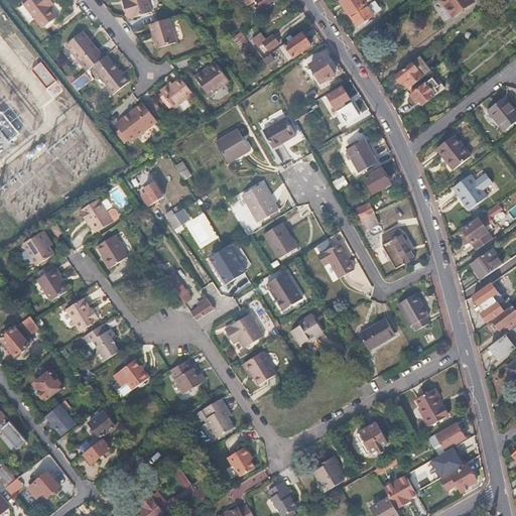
[(59,15),(51,5),(49,2),(51,0),(27,0),(25,3),(44,27),(59,15)]
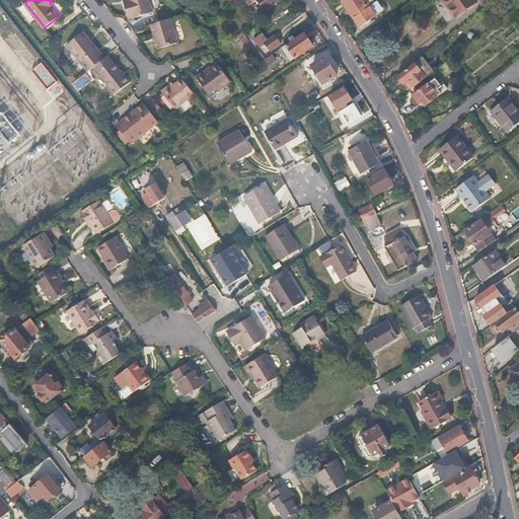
[(123,7),(127,20),(131,19),(149,14),(144,0),(125,0),(126,4),(127,6),(123,7)]
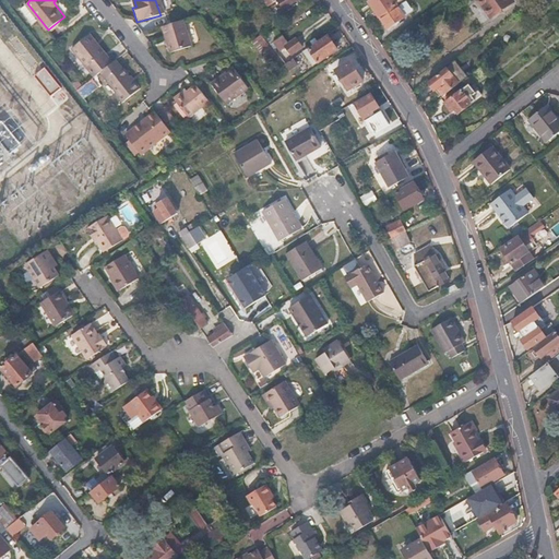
[(268,0),(272,4),(278,0),(280,0),(286,9),(298,0),(268,0)]
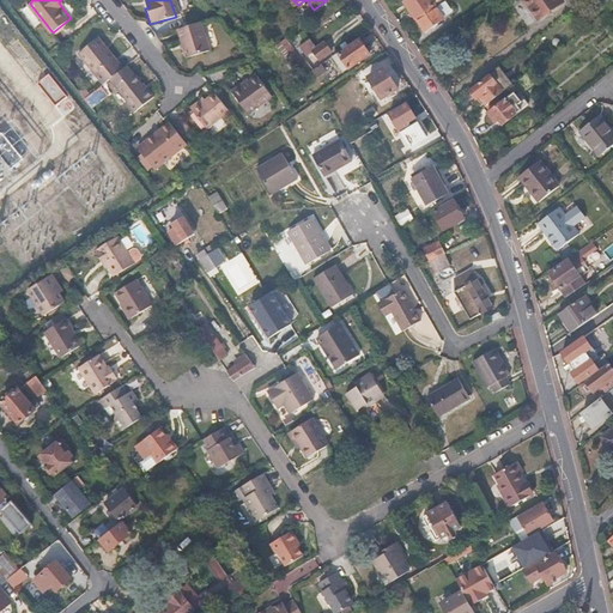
[(410,0),(407,2),(428,31),(447,18),(438,4),(442,0),(410,0)]
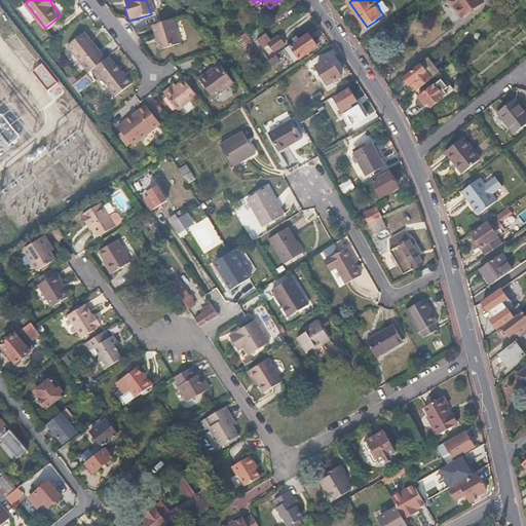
[(451,0),(462,16),(484,1),(483,0),(451,0)]
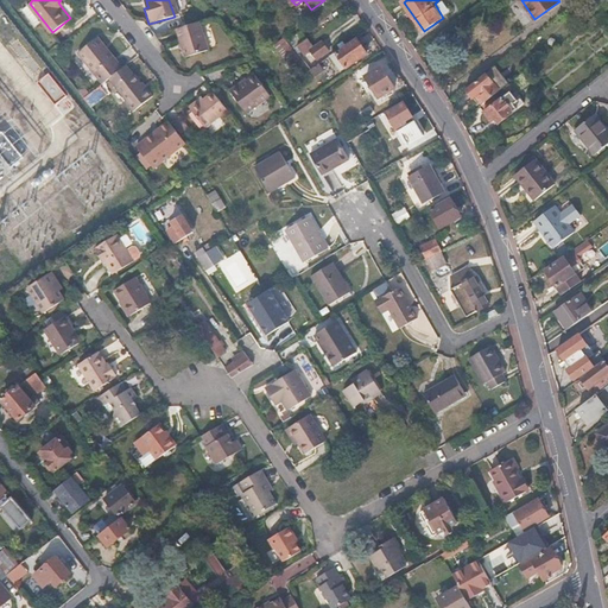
[(607,17),(602,10),(584,24),(590,31),(607,17)]
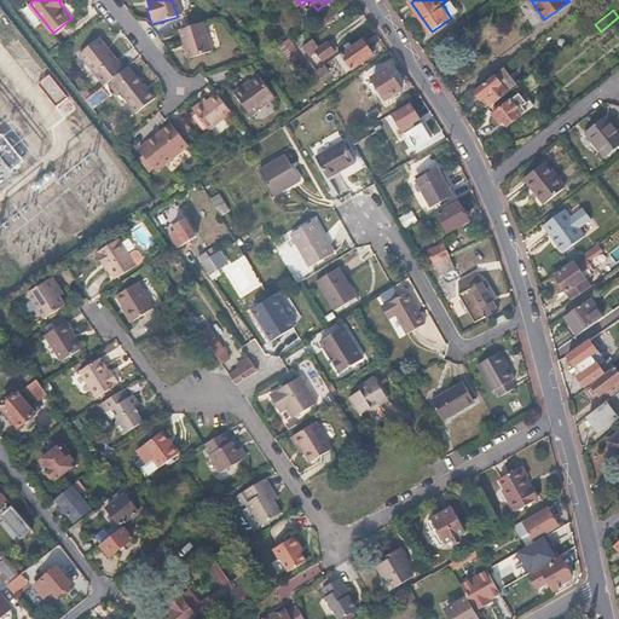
[(206,22),(183,29),(191,58),(214,51),(206,22)]
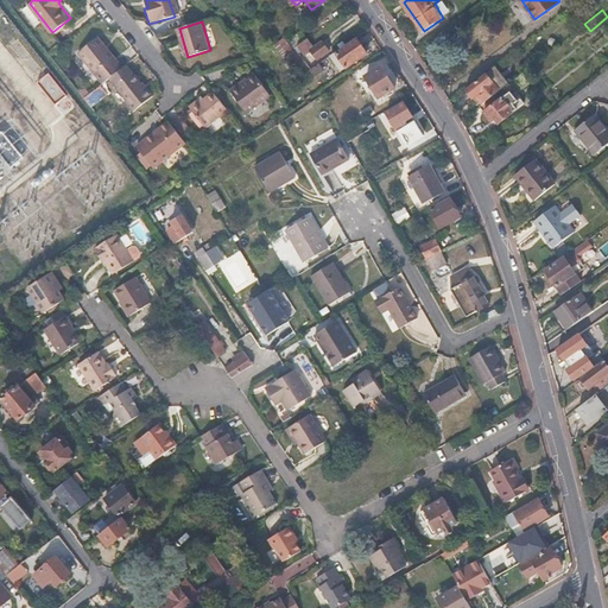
[(303,31),(289,40),(295,48),(309,39),(303,31)]
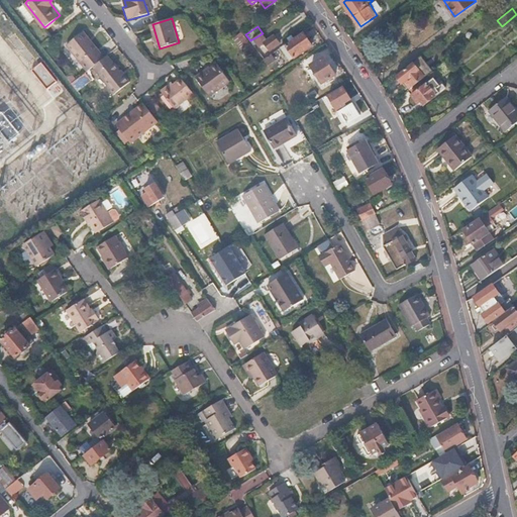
[(67,42),(88,69),(93,65),(103,58),(88,38),(90,36),(84,29),(67,42)]
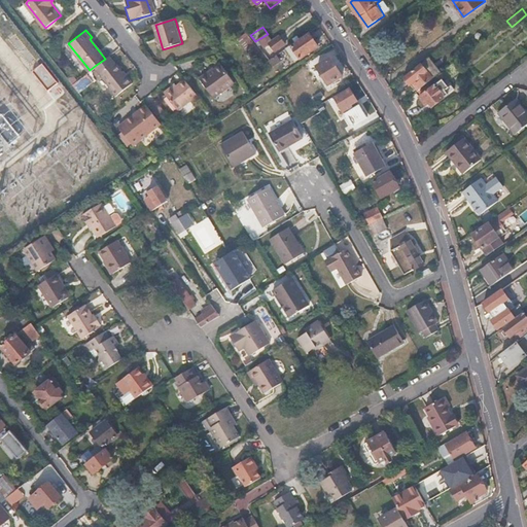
[(319,47),(310,33),(292,45),(302,59),(302,60),(319,47)]
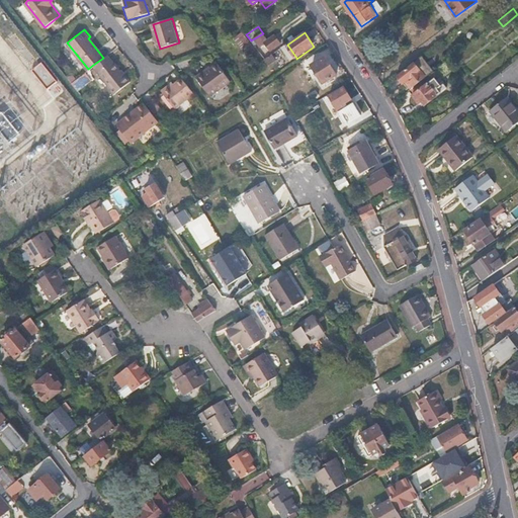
[(263,33),(251,40),(254,45),(257,42),(258,45),(267,38),(263,33)]
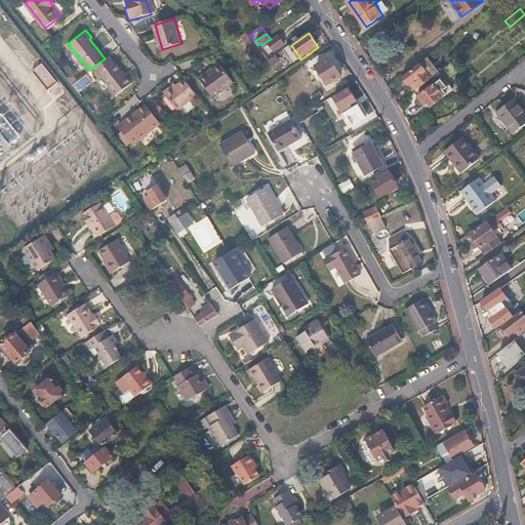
[(107,56),(91,37),(89,39),(105,58),(107,56)]
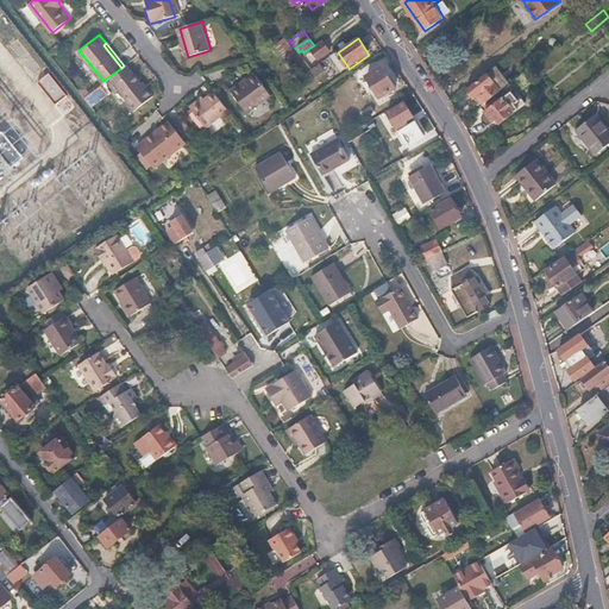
[(349,68),(338,52),(332,56),(343,71),(349,68)]
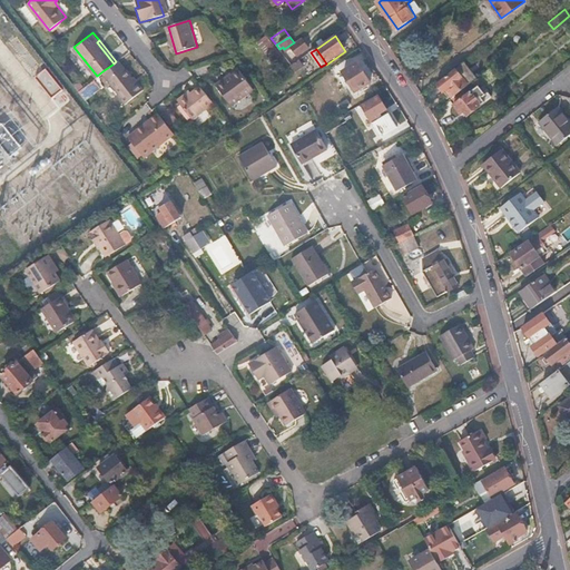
[(359,64),(353,53),(351,55),(338,62),(345,71),(359,64)]
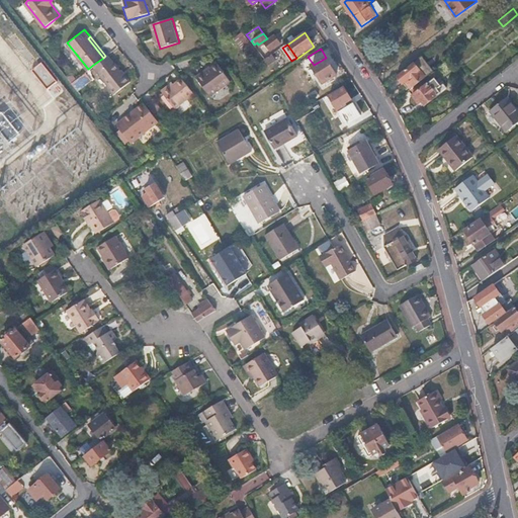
[(279,57),(276,52),(270,56),(274,60),(279,57)]
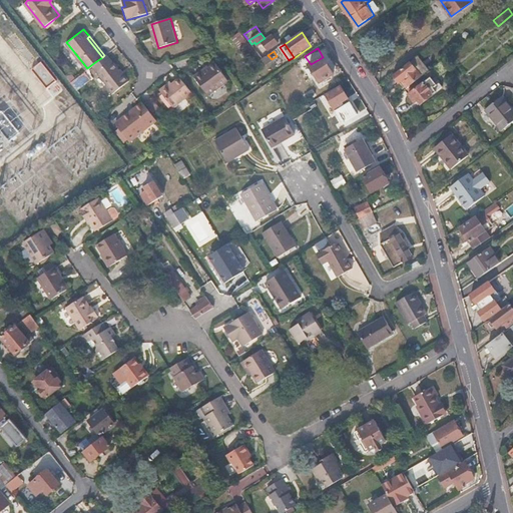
[(102,57),(92,64),(107,83),(106,84),(113,93),(129,80),(124,73),(123,74),(106,53),(104,55),(102,57)]
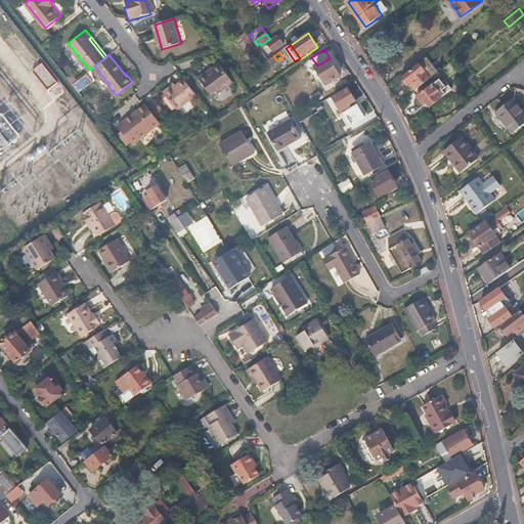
[(419,63),(402,77),(408,84),(413,81),(420,88),(425,84),(431,79),(439,73),(439,72),(428,57),(419,63)]
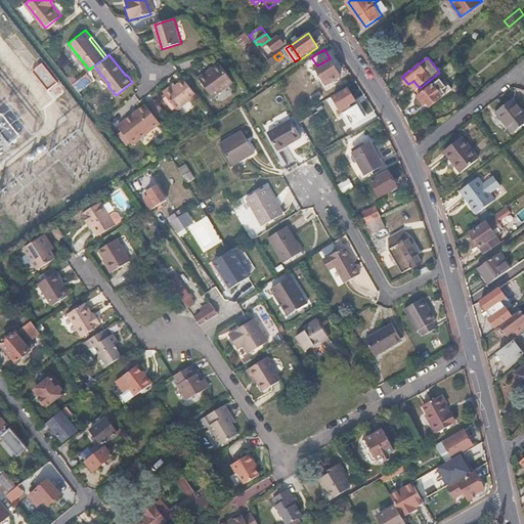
[(341,76),(330,58),(317,66),(329,84),(341,76)]
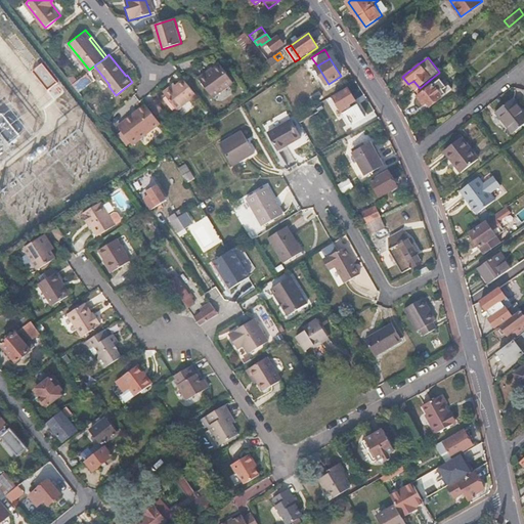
[(439,72),(439,73),(445,81),(456,72),(450,63),(439,72)]
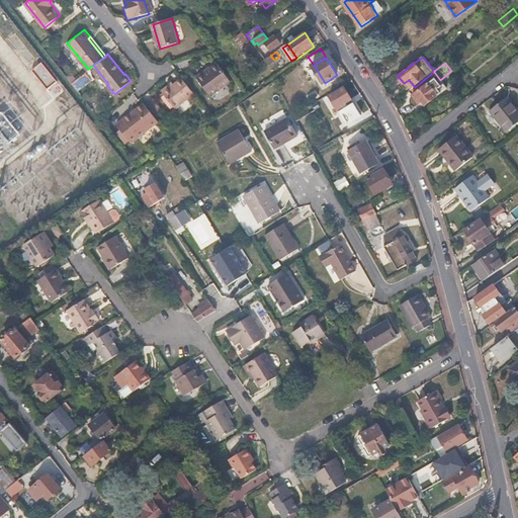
[(219,64),(211,69),(205,74),(204,72),(197,77),(211,96),(232,81),(219,64)]
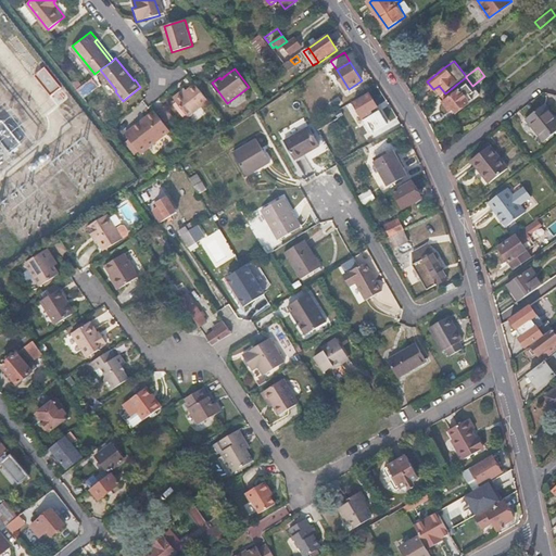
[(84,101),(99,88),(92,80),(77,92),(84,101)]
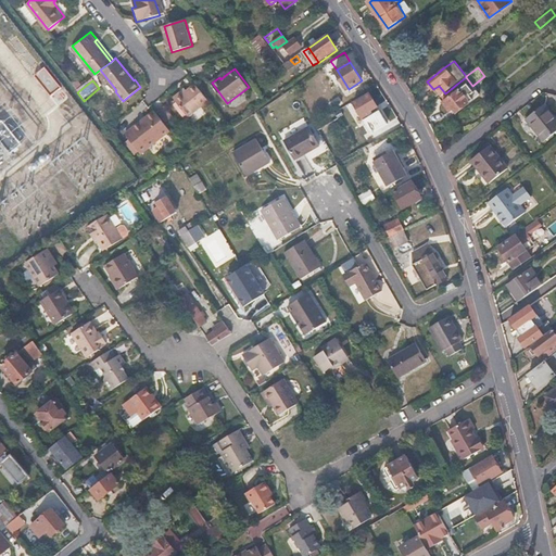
[(189,115),(210,100),(197,83),(188,89),(175,99),(189,115)]
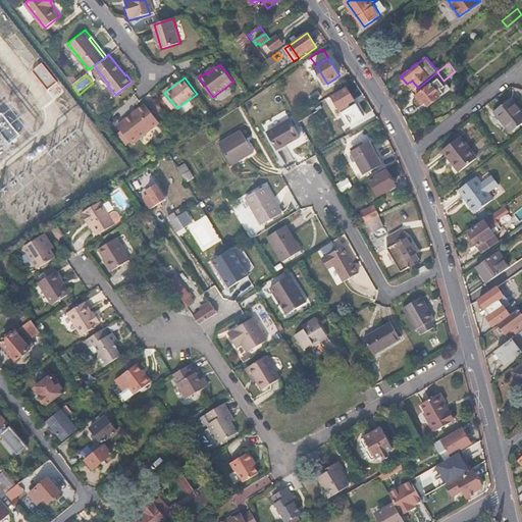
[(418,88),(413,92),(423,105),(425,102),(429,106),(445,93),(441,90),(445,87),(441,82),(439,80),(427,89),(423,84),(418,88)]
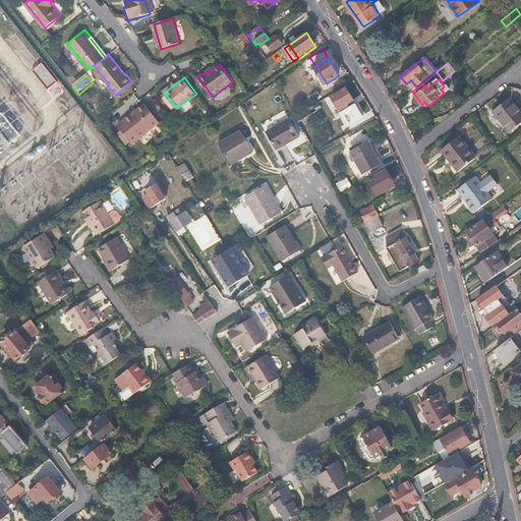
[(163,91),(164,93),(176,83),(174,81),(163,91)]
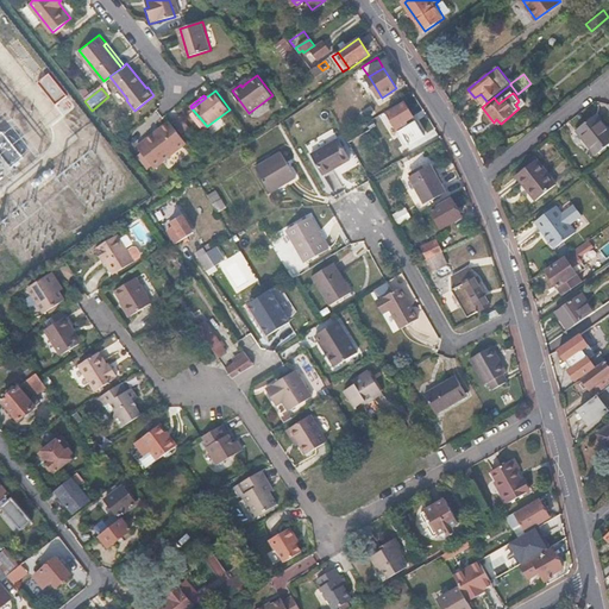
[(515,105),(519,108),(526,102),(522,99),(519,101),(515,105)]
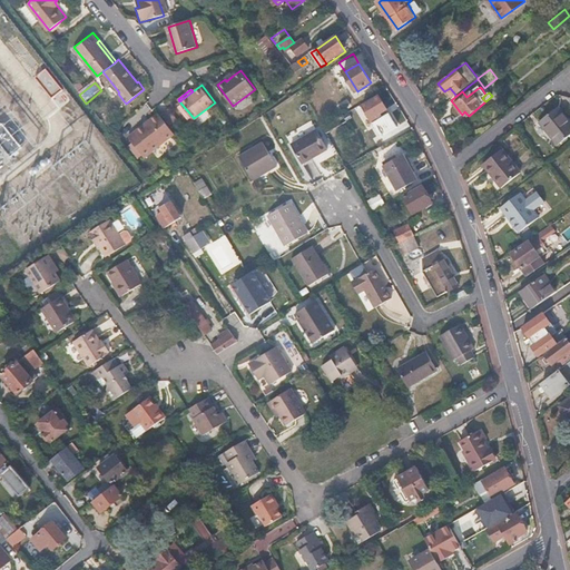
[(387,110),(381,97),(364,106),(374,124),(383,119),(381,114),(387,110)]
